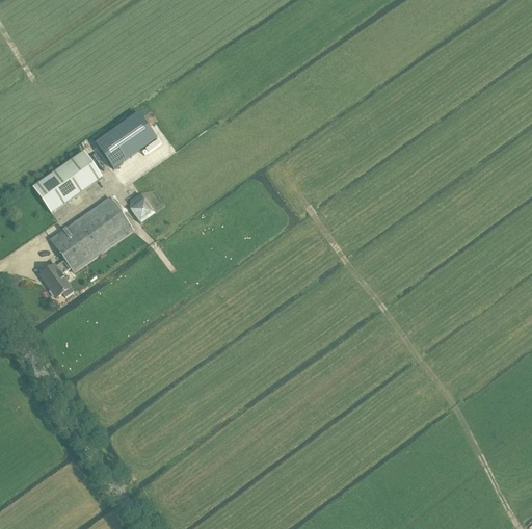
[(138,111),(96,141),(114,167),(157,137),(138,111)]
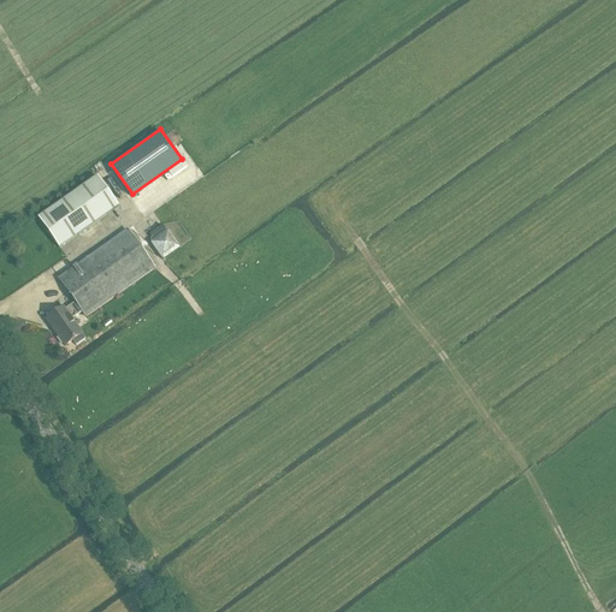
[(59,245),(63,243),(118,203),(98,173),(37,215),(59,245)]
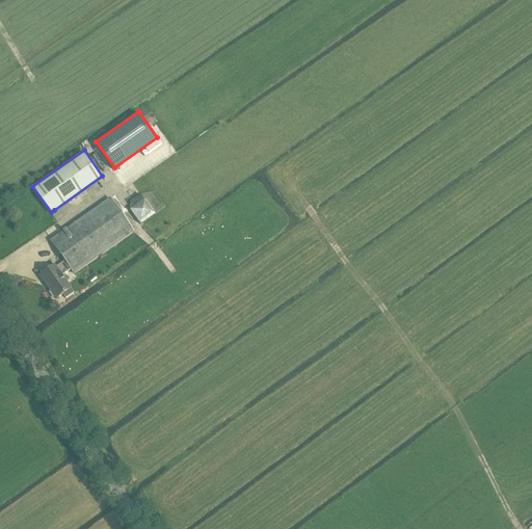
[(142,196),(139,192),(129,201),(132,205),(142,196)]
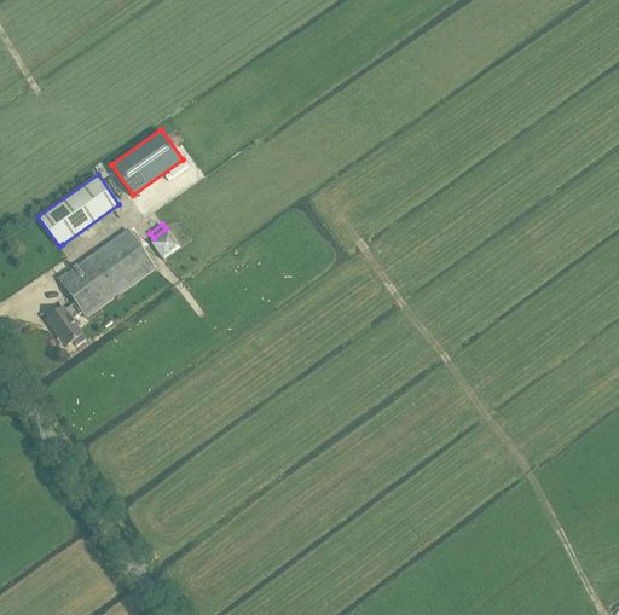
[(86,317),(156,267),(128,228),(58,277),(75,301),(65,308),(64,306),(46,319),(65,346),(82,334),(73,319),(82,312),(86,317)]
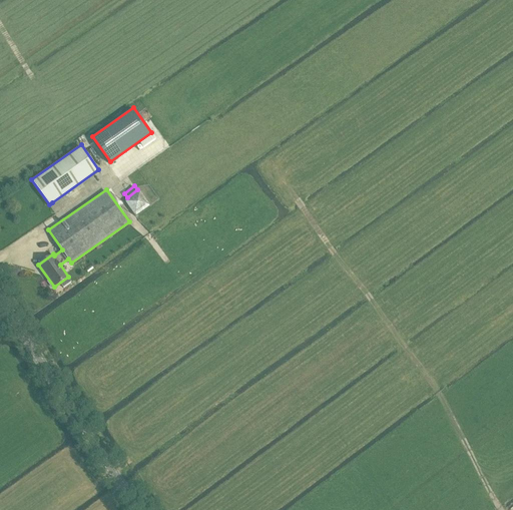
[(135,214),(149,204),(139,190),(125,199),(135,214)]
